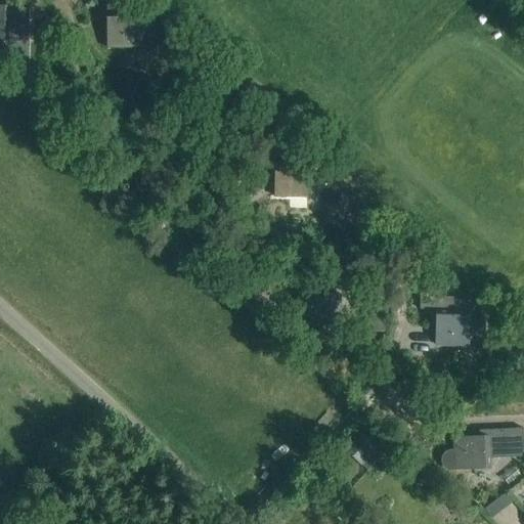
[(130,13),(129,0),(105,0),(106,48),(139,48),(138,13),(130,13)]
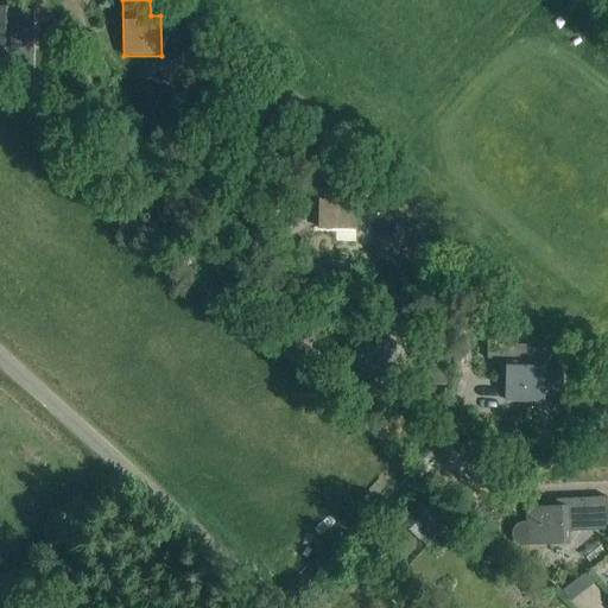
[(25,11),(0,10),(0,67),(27,68),(30,20),(24,20),(25,11)]
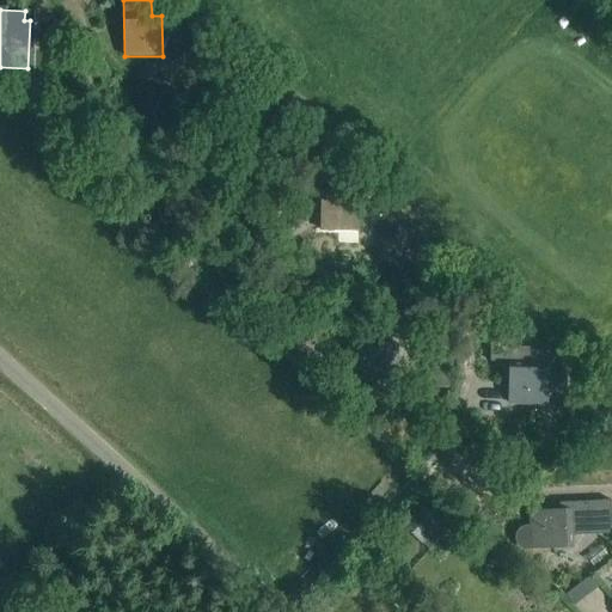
[(357,231),(359,190),(343,190),(343,175),(313,175),(313,195),(319,195),(319,231),(357,231)]
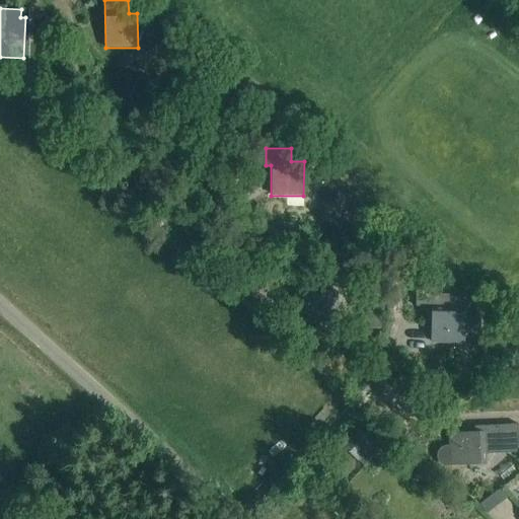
[(294,322),(329,323),(330,305),(334,305),(334,291),(295,290),(294,322)]
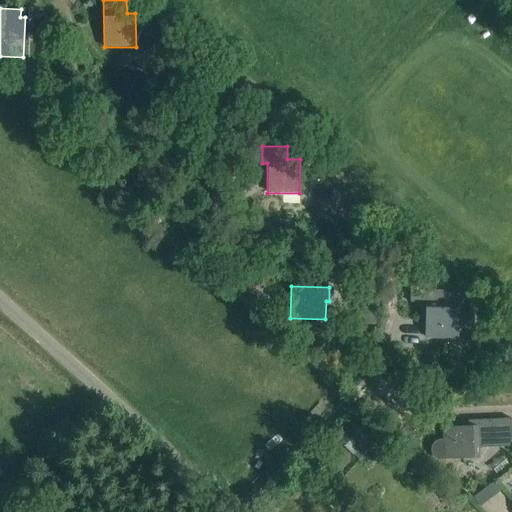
[(426,290),(425,338),(457,338),(457,324),(468,324),(469,293),(444,293),(445,291),(426,290)]
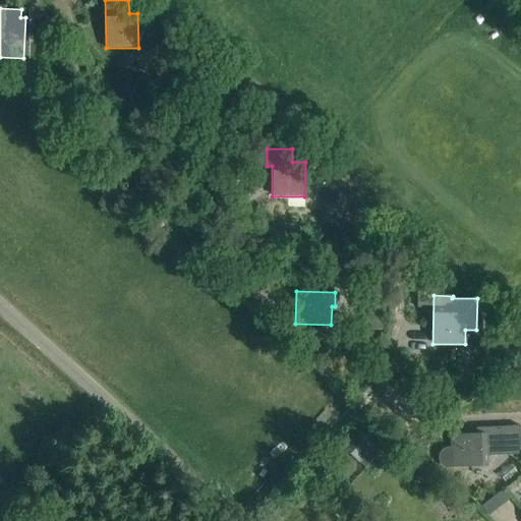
[(365,468),(391,442),(366,418),(341,445),(365,468)]
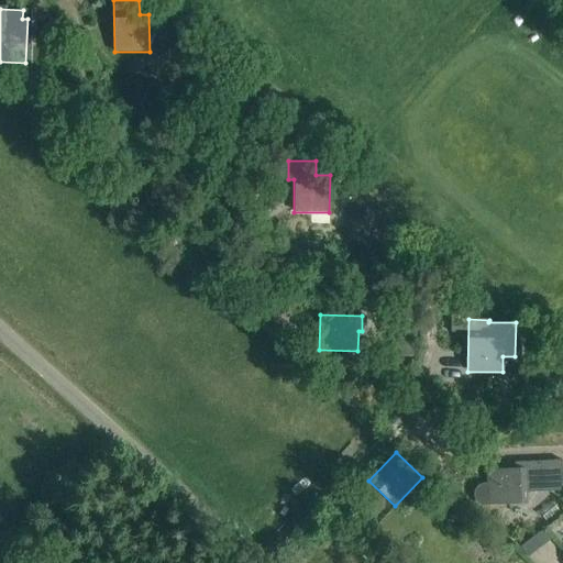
[(542,489),(542,474),(545,474),(548,473),(549,472),(551,471),(552,468),(553,467),(553,465),(553,462),(522,463),(522,470),(487,471),(487,484),(484,484),(481,485),(476,487),(474,489),(473,492),(473,495),(473,497),(473,499),(475,503),(477,505),(481,506),(529,505),(528,485),(529,485),(529,489),(542,489)]
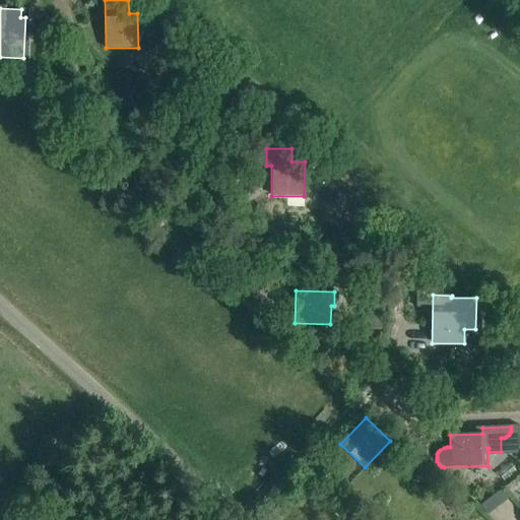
[(506,488),(484,503),(492,513),(513,497),(506,488)]
